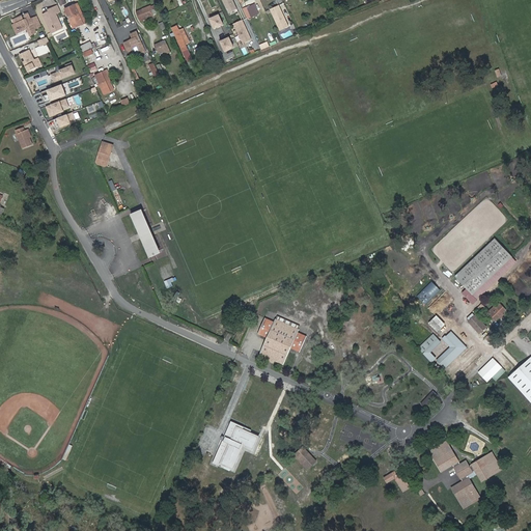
[(223,0),(227,8),(230,9),(231,12),(238,9),(233,1),(232,1),(231,0),(223,0)]
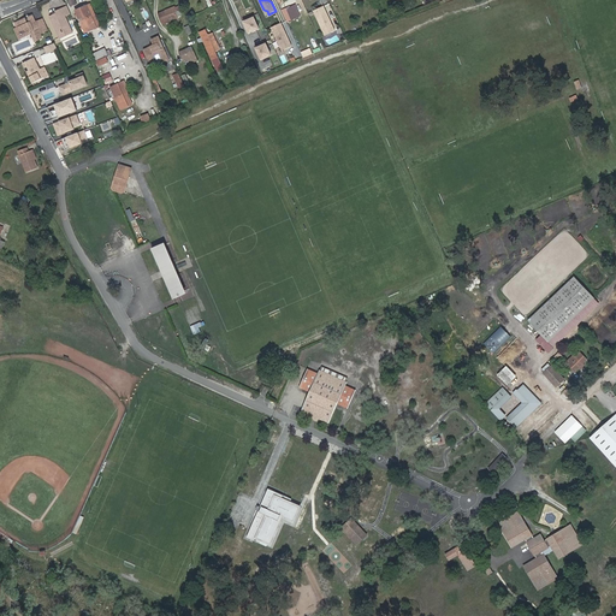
[(90,4),(87,6),(98,28),(101,27),(90,4)]
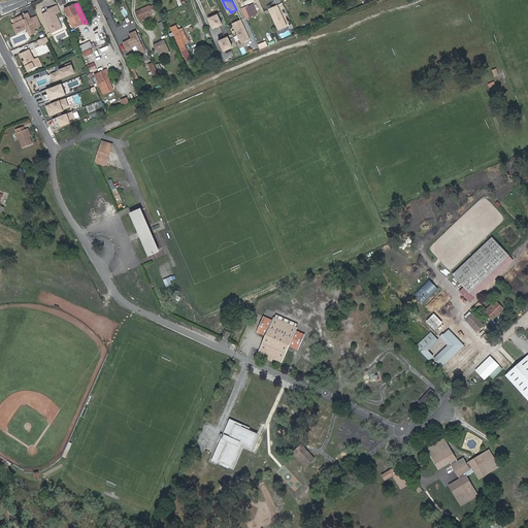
[(253,4),(245,7),(251,18),(258,14),(253,4)]
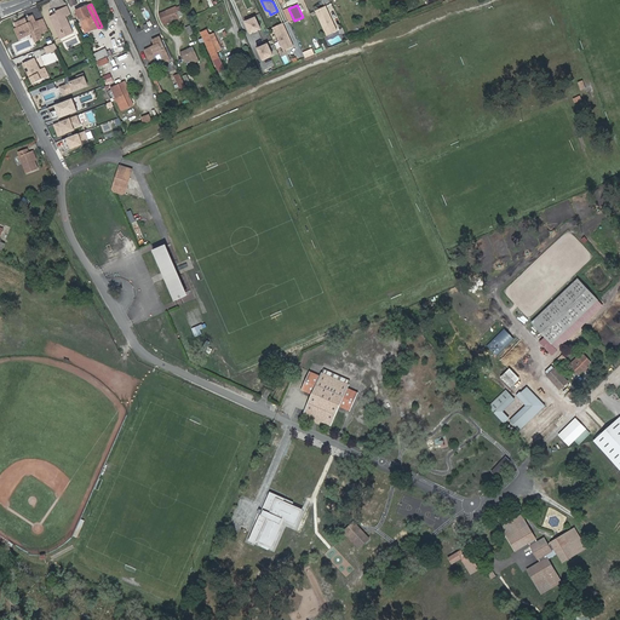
[(98,28),(87,6),(76,11),(78,15),(76,16),(78,17),(79,17),(84,28),(82,28),(84,30),(85,29),(86,34),(98,28)]
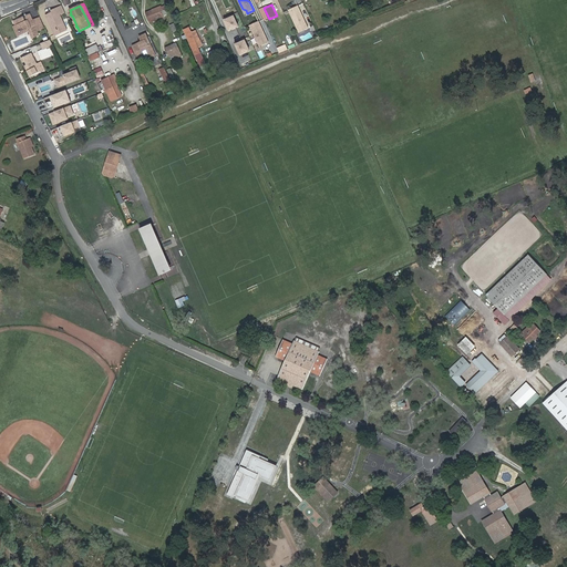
[(288,10),(299,33),(308,29),(306,24),(305,24),(305,23),(306,22),(298,6),(288,10)]
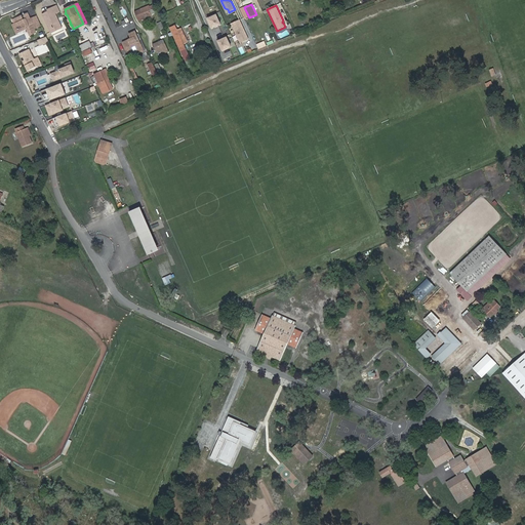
[(142,21),(146,18),(152,16),(151,14),(155,12),(153,6),(150,7),(150,6),(135,12),(139,22),(142,21)]
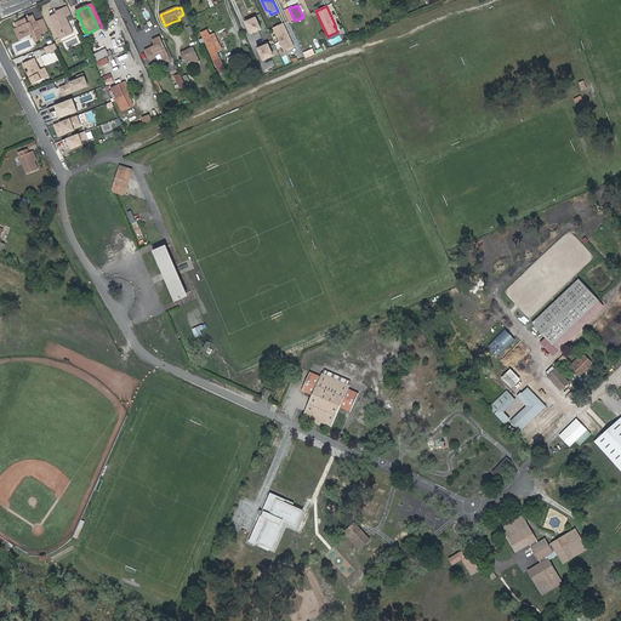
[(58,13),(51,17),(62,39),(74,33),(62,10),(57,12),(58,13)]
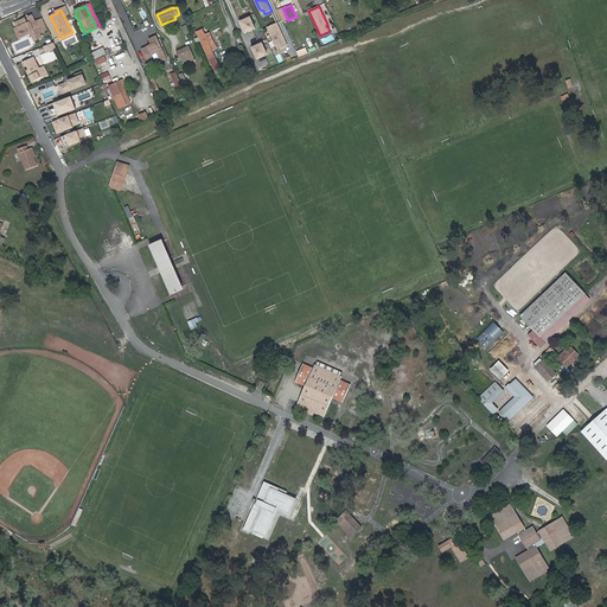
[(43,32),(38,21),(36,23),(32,16),(29,18),(30,20),(27,21),(26,18),(18,21),(19,24),(17,27),(19,32),(23,33),(31,30),(32,32),(34,38),(36,38),(40,36),(40,34),(40,33),(43,32)]
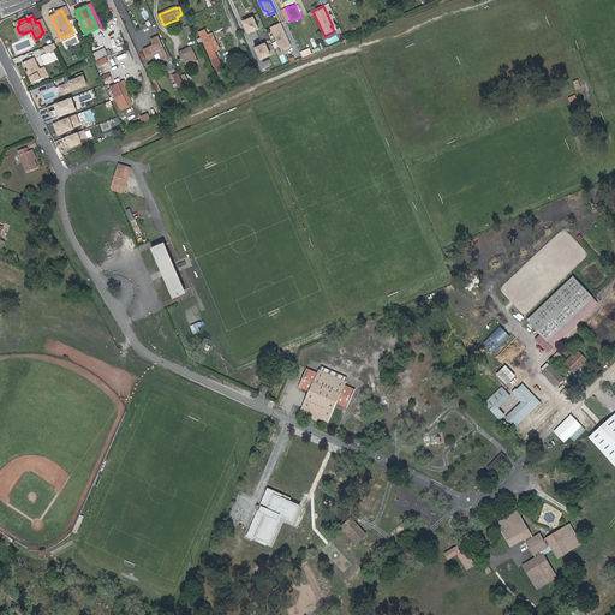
[(254,17),(243,22),(249,33),(258,28),(254,17)]
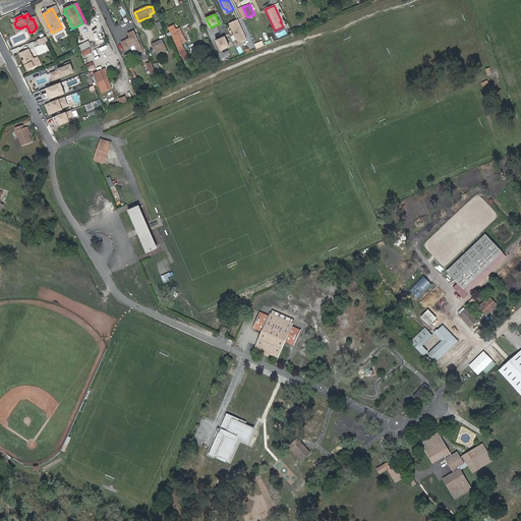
[(38,16),(33,18),(37,27),(42,25),(38,16)]
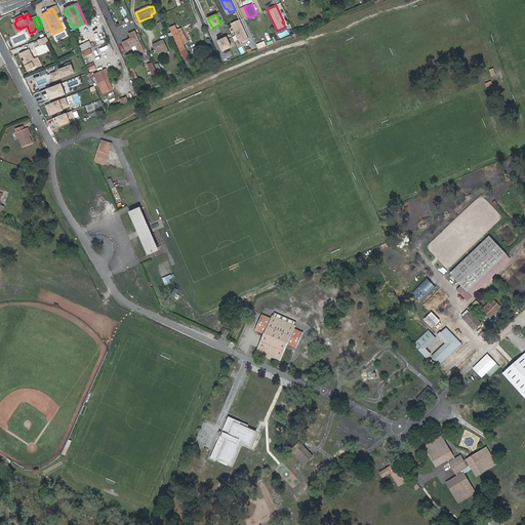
[(239,19),(227,26),(230,32),(235,29),(240,41),(247,37),(239,19)]
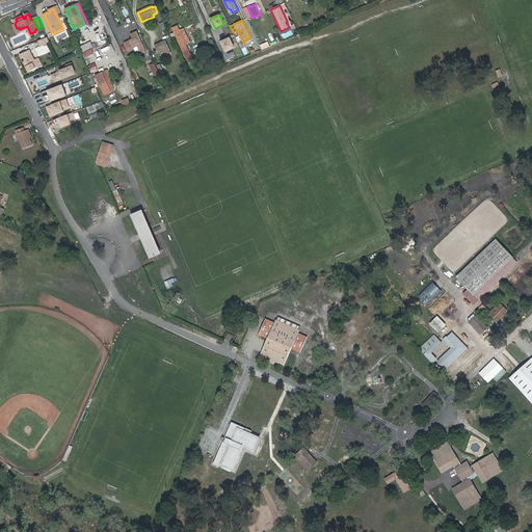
[(15,24),(17,21),(11,24),(16,33),(28,28),(27,26),(20,29),(17,28),(15,24)]
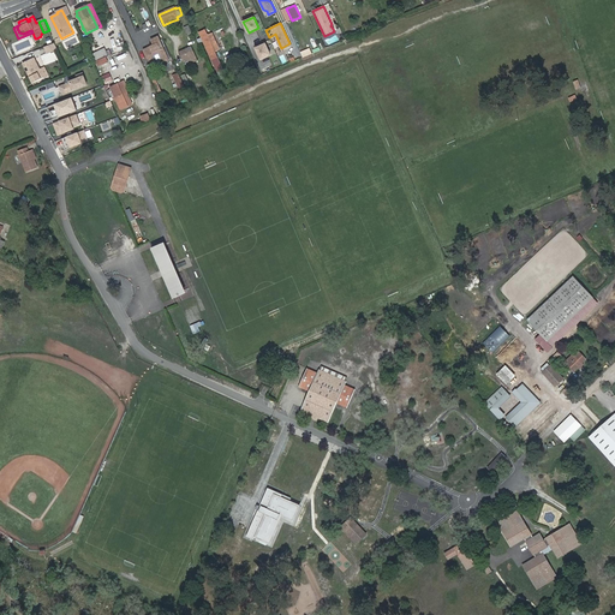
[(215,52),(208,35),(206,30),(199,33),(202,37),(197,40),(199,43),(204,42),(218,71),(224,70),(215,52)]
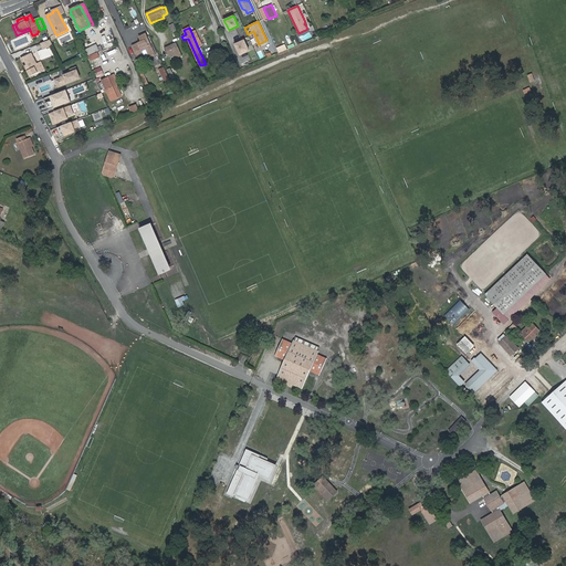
[(196,30),(191,32),(198,48),(202,45),(196,30)]
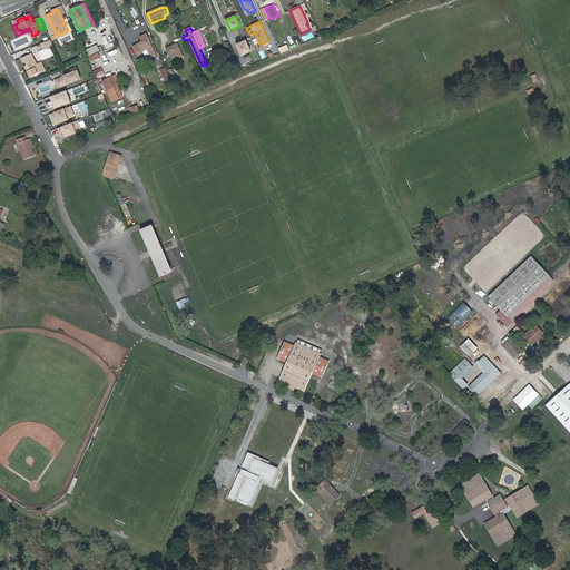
[(147,40),(145,36),(140,37),(143,42),(133,47),(140,61),(147,58),(150,57),(150,58),(157,55),(149,39),(147,40)]
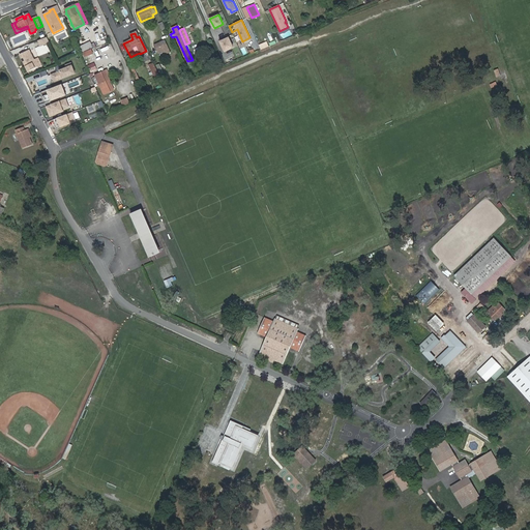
[(40,46),(50,42),(48,36),(37,40),(40,46)]
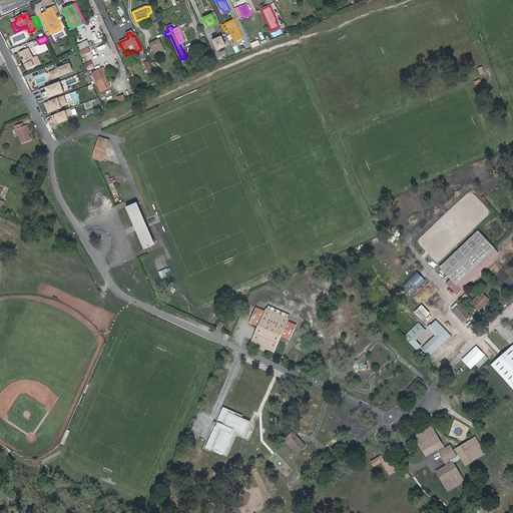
[(221,36),(213,39),(217,48),(225,45),(221,36)]
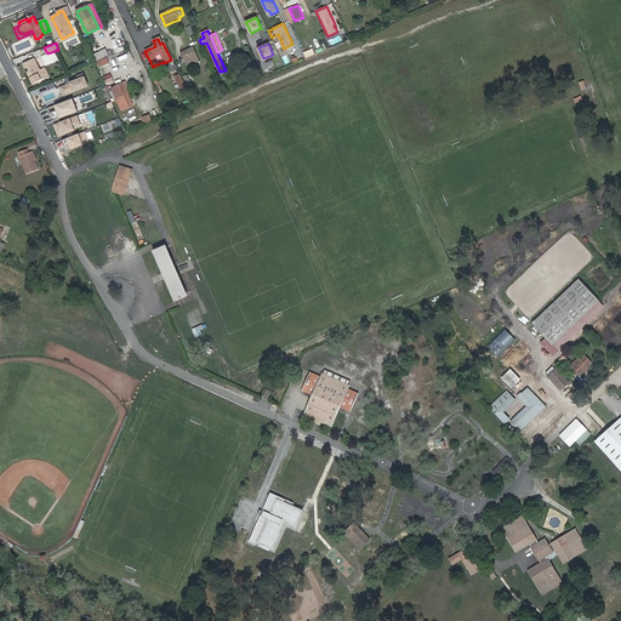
[(182,52),(187,63),(193,60),(194,63),(199,61),(193,47),(182,52)]
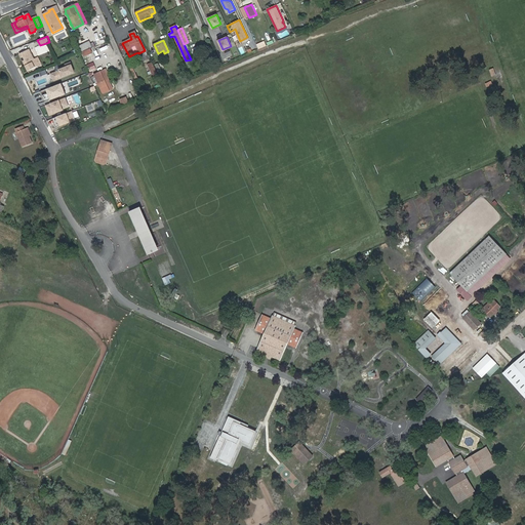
[(84,56),(93,52),(89,41),(80,44),(84,56)]
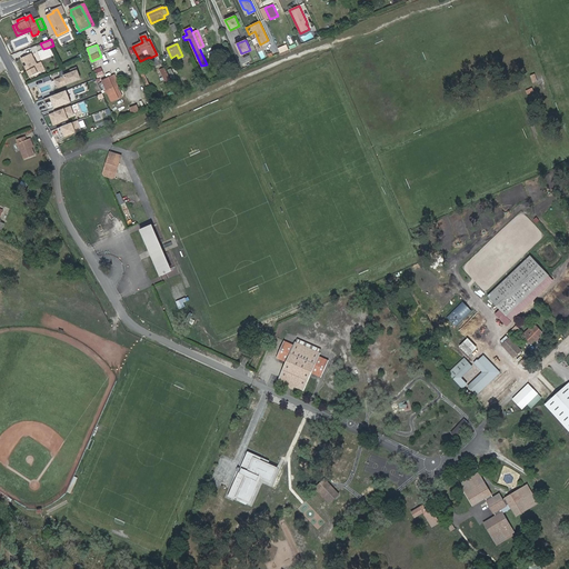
[(32,53),(22,58),(31,77),(46,70),(41,62),(38,65),(32,53)]
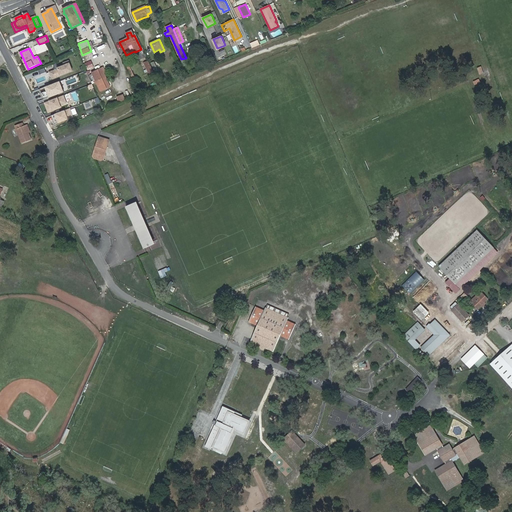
[(107,60),(109,67),(116,65),(114,58),(107,60)]
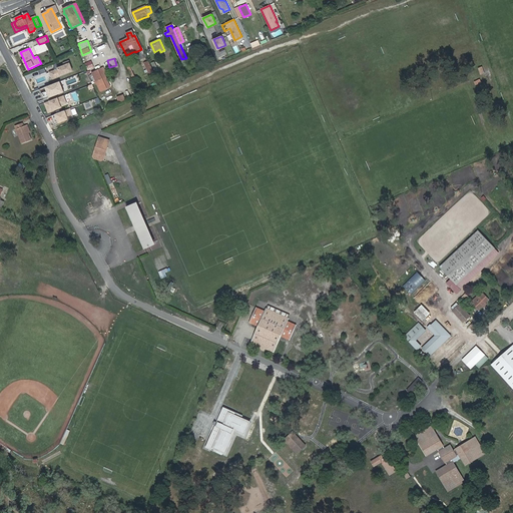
[(49,72),(52,79),(74,71),(70,60),(63,62),(64,64),(57,67),(57,69),(49,72)]
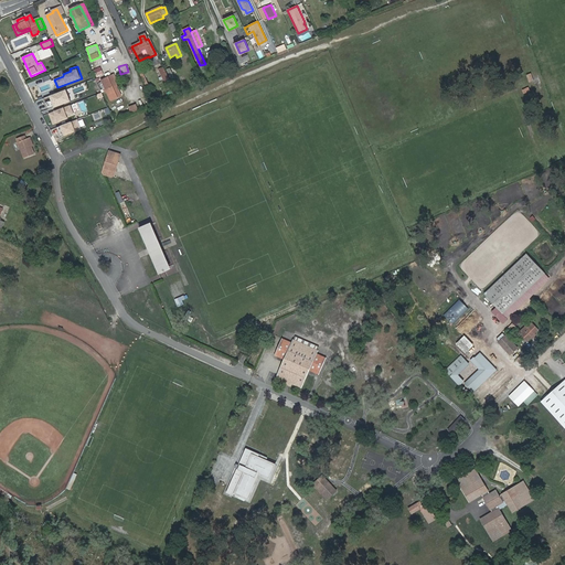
[(100,66),(93,70),(96,77),(104,74),(100,66)]
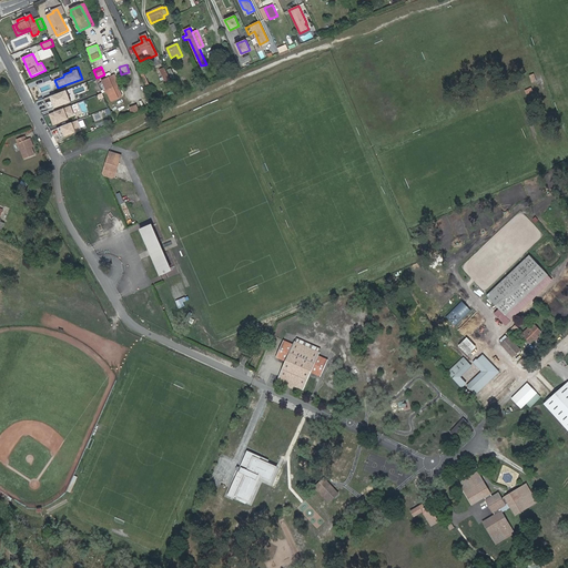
[(160,70),(162,77),(164,80),(165,82),(170,80),(164,68),(160,70)]
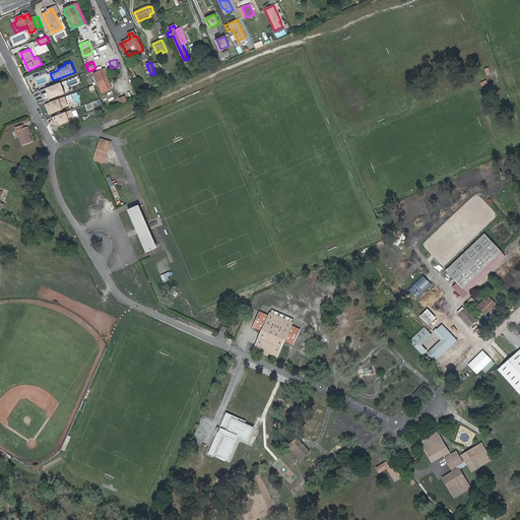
[(104,70),(101,71),(109,89),(112,87),(104,70)]
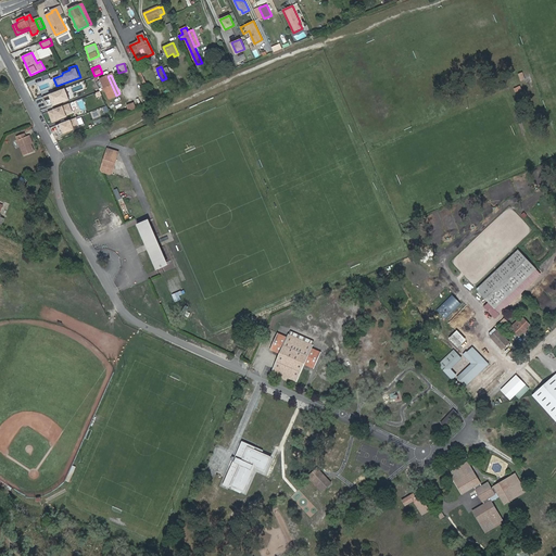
[(116,96),(108,76),(100,79),(103,87),(102,87),(104,92),(105,91),(110,99),(116,96)]
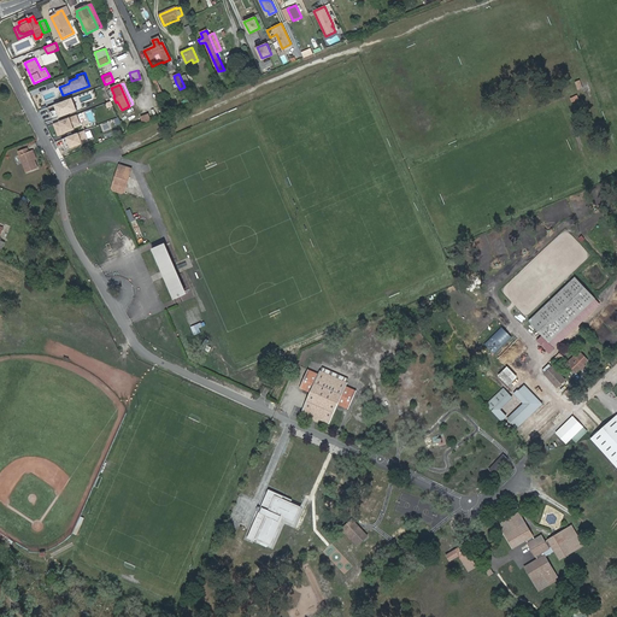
[(72,99),(56,105),(58,110),(50,112),(53,121),(77,112),(72,99)]
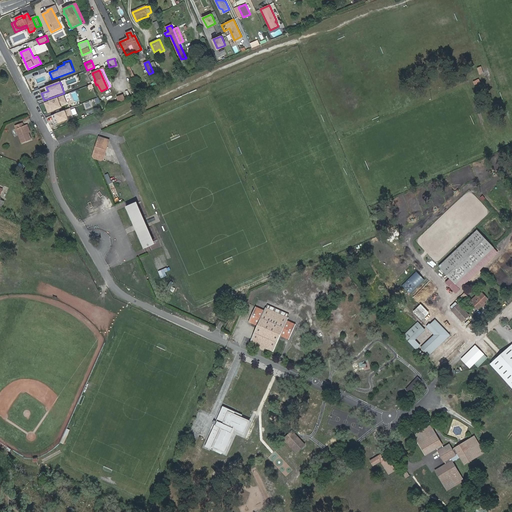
[(116,96),(118,102),(126,100),(124,94),(116,96)]
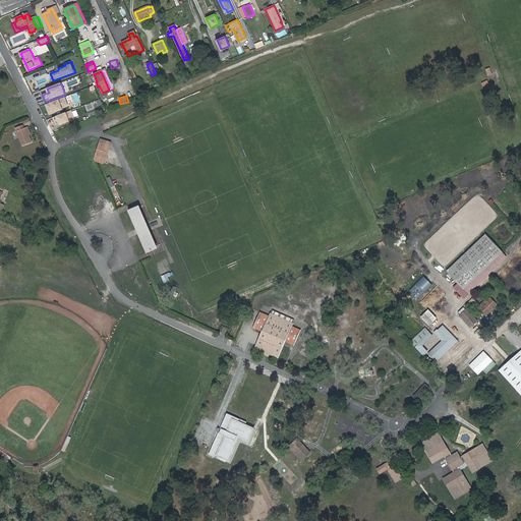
[(65,98),(46,105),(50,115),(60,111),(59,110),(68,106),(65,98)]
